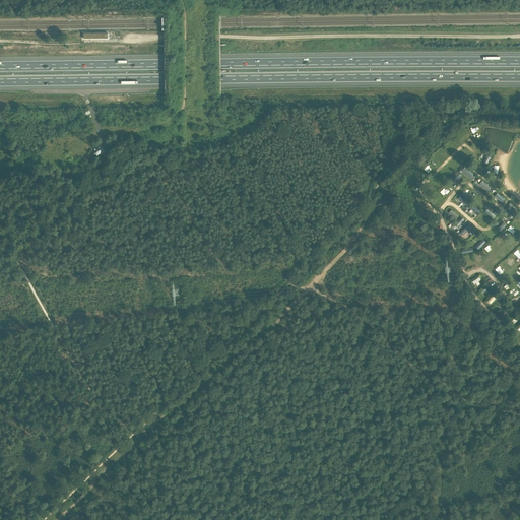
[(489,152),(483,163),(488,164),(493,153),(489,152)]
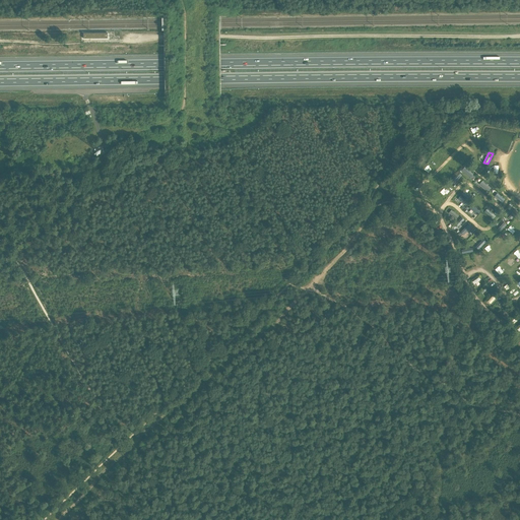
[(465,167),(462,170),(471,177),(473,174),(465,167)]
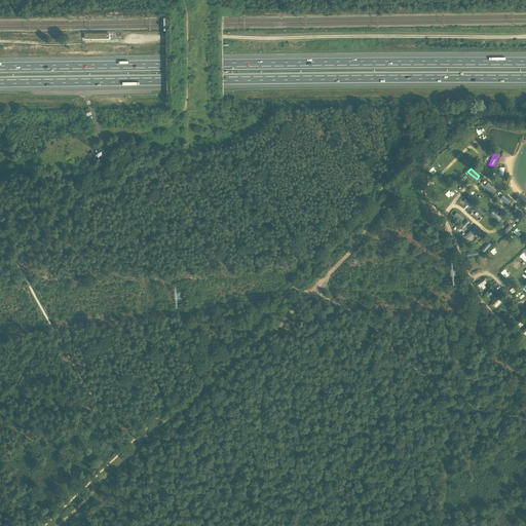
[(464,174),(457,182),(460,185),(467,177),(464,174)]
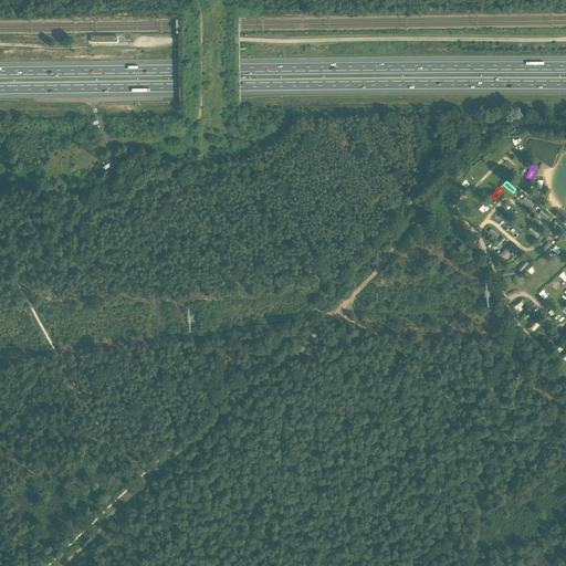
[(525,197),(522,200),(532,208),(534,205),(525,197)]
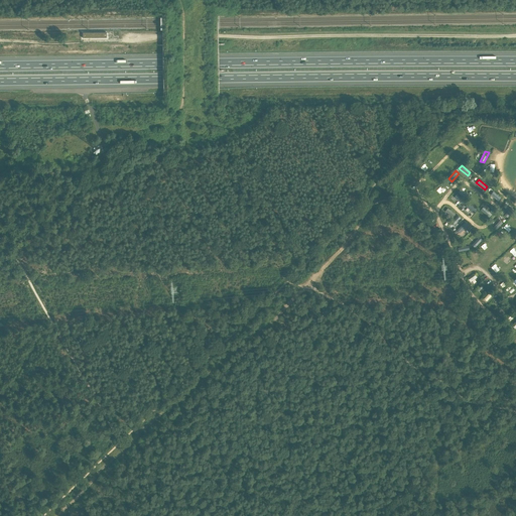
[(461,189),(459,192),(467,200),(470,197),(461,189)]
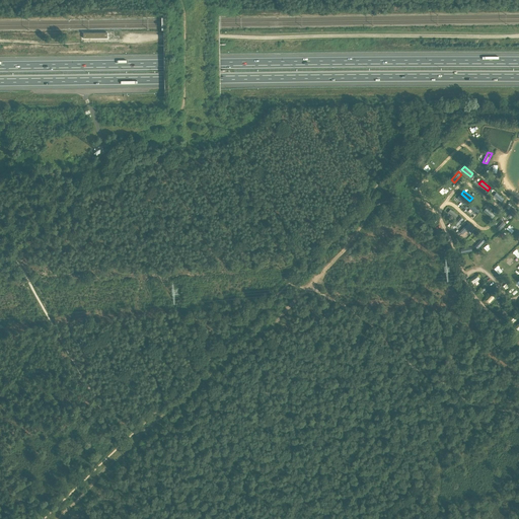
[(497,193),(494,196),(502,203),(504,200),(497,193)]
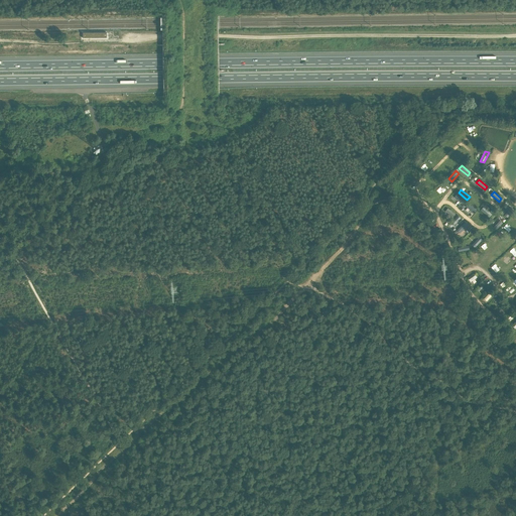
[(457,195),(455,198),(463,205),(466,202),(457,195)]
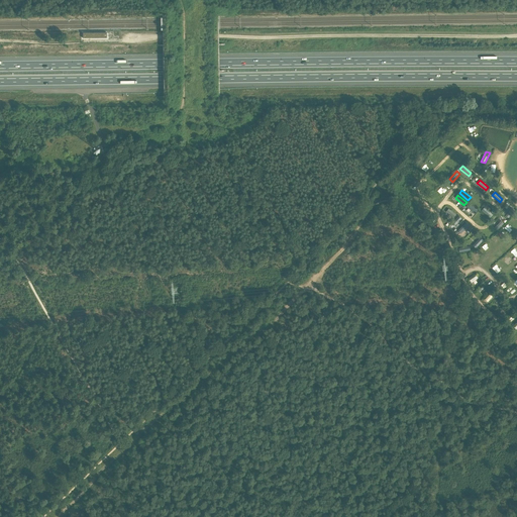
[(470,204),(467,207),(476,214),(478,211),(470,204)]
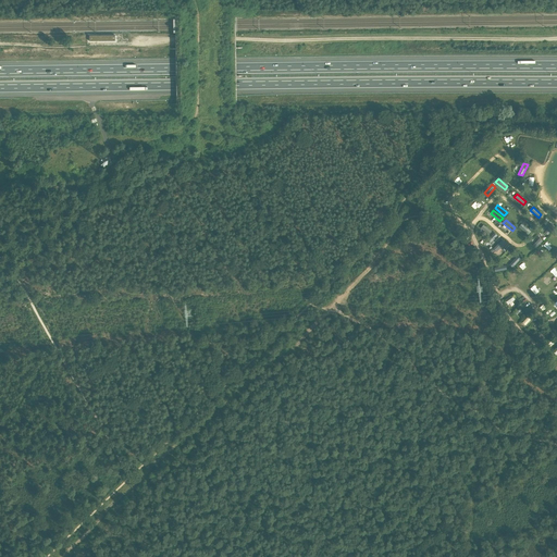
[(522,223),(519,226),(529,235),(531,231),(522,223)]
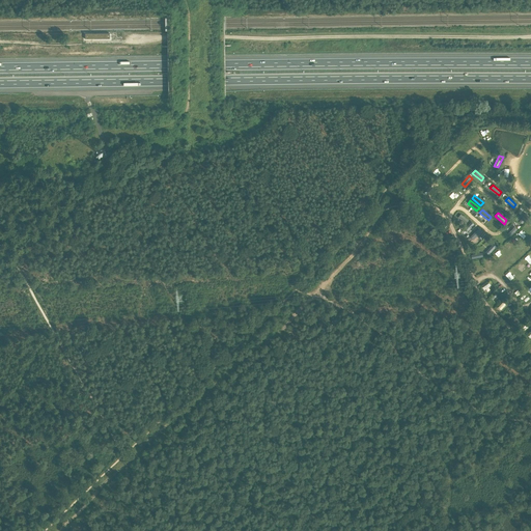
[(526,214),(520,222),(523,224),(529,216),(526,214)]
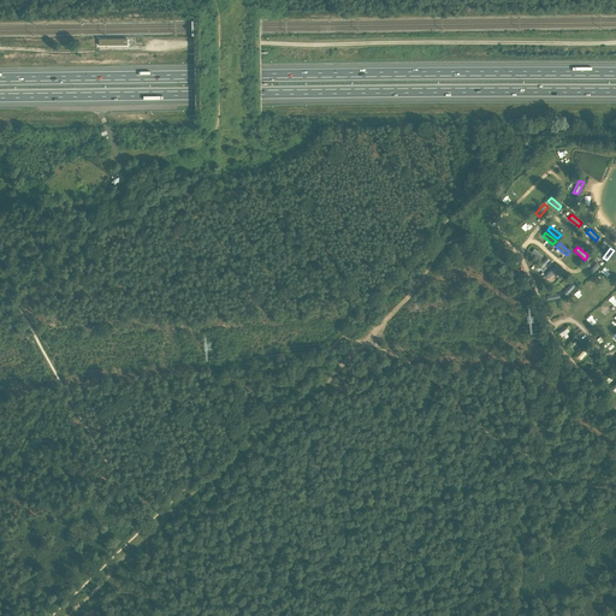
[(534,249),(532,253),(540,260),(544,256),(534,249)]
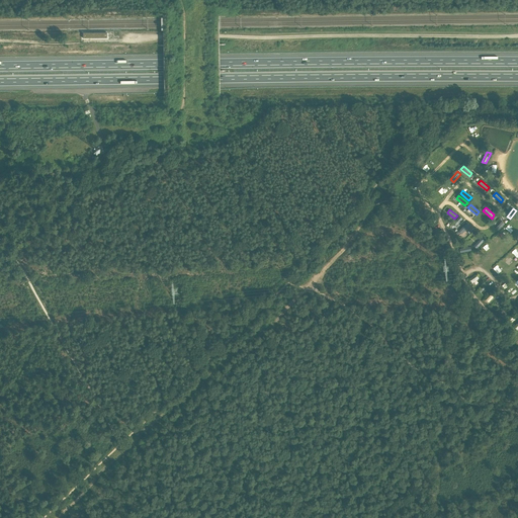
[(459,217),(452,225),(455,227),(462,219),(459,217)]
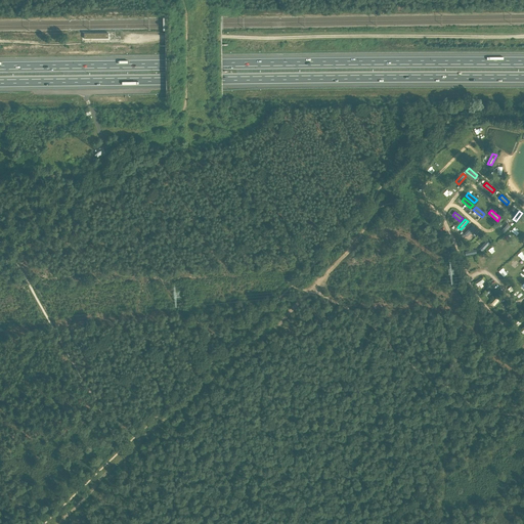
[(508,224),(501,230),(505,233),(511,226),(508,224)]
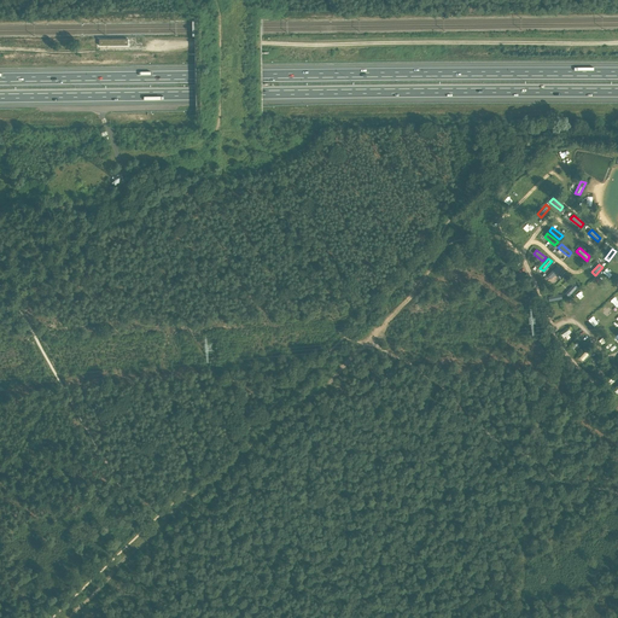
[(557,267),(548,277),(552,279),(560,269),(557,267)]
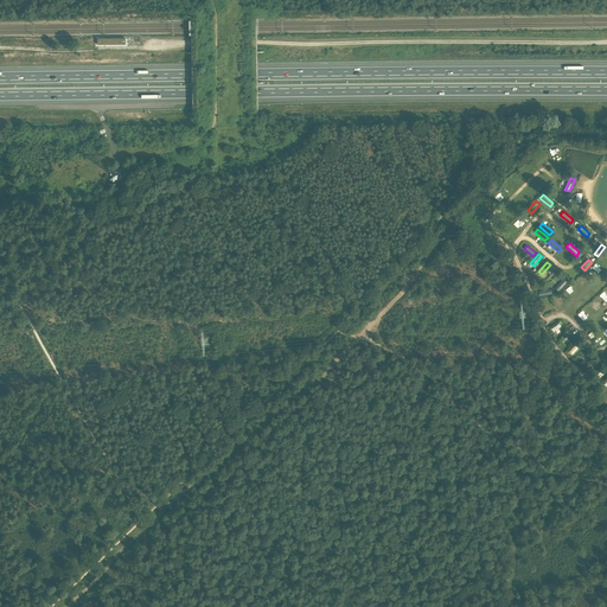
[(564,279),(555,288),(558,292),(567,282),(564,279)]
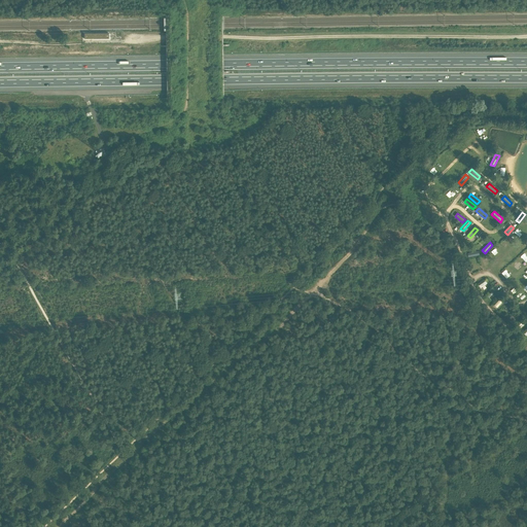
[(502,296),(494,305),(497,308),(505,300),(502,296)]
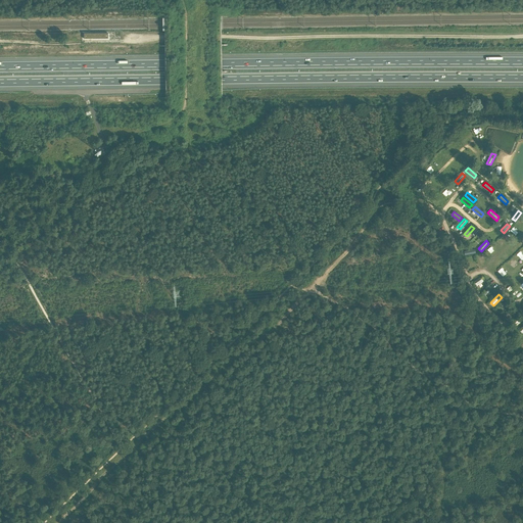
[(522,319),(521,317),(514,324),(516,326),(522,319)]
